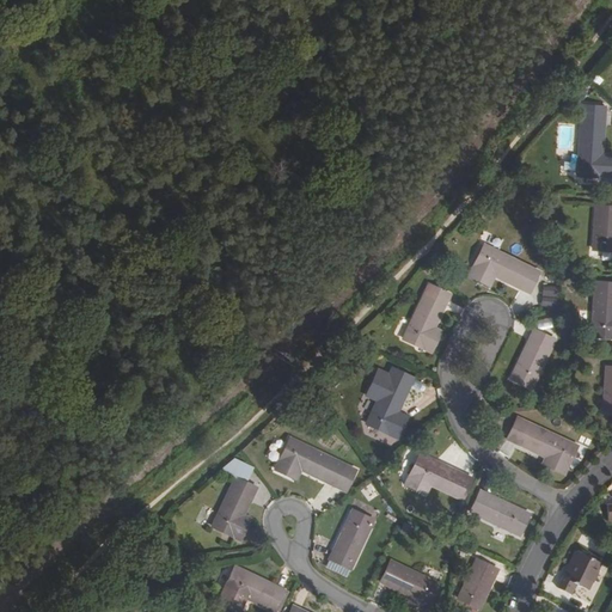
[(580,87),(573,96),(579,102),(587,93),(580,87)]
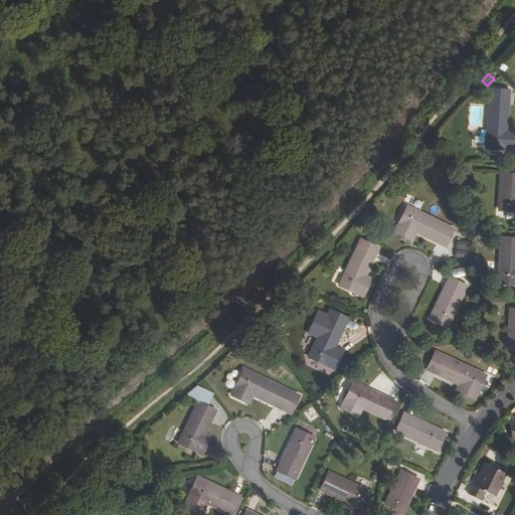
[(487,149),(514,150),(514,135),(507,135),(507,130),(509,97),(490,96),(487,149)]
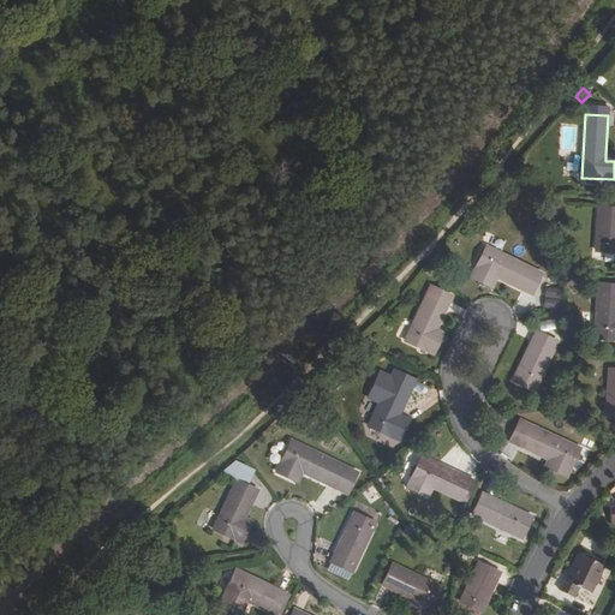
[(614,208),(599,207),(597,250),(614,251),(614,208)]
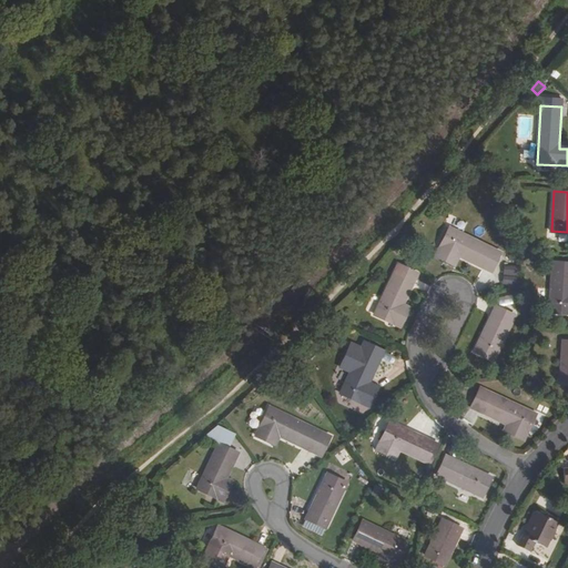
[(449,227),(436,255),(450,263),(455,254),(459,256),(492,272),(501,253),(449,227)]
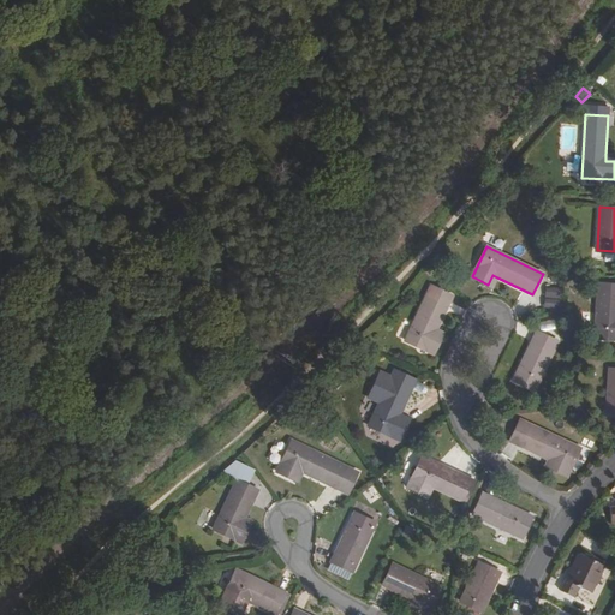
[(497,278),(493,275),(488,285),(493,287),(497,278)]
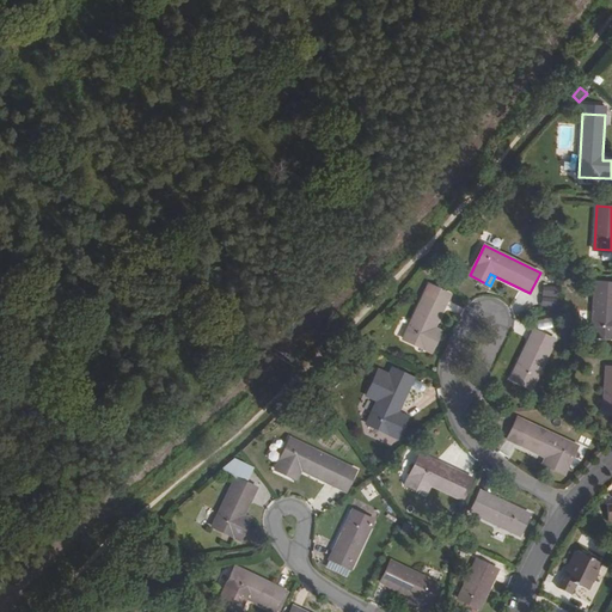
[(592,336),(611,337),(611,282),(597,282),(592,336)]
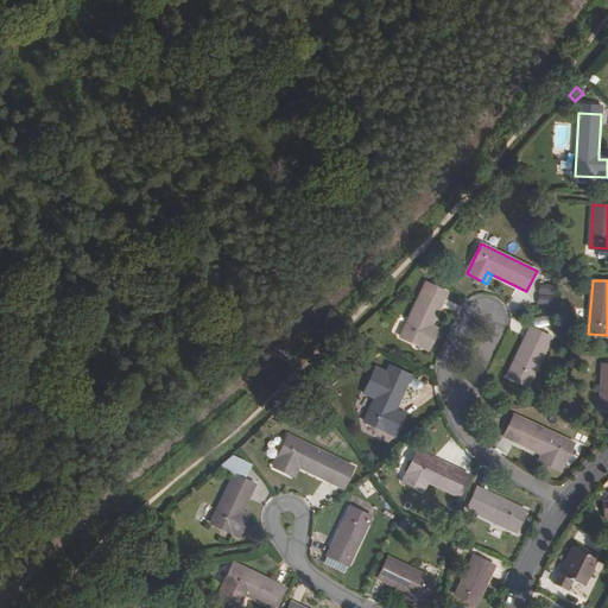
[(401,336),(430,350),(437,335),(430,331),(432,327),(448,292),(428,283),(401,336)]
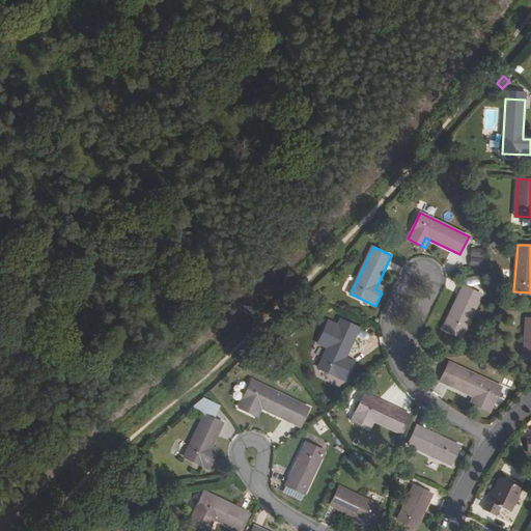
[(470,267),(487,267),(487,249),(471,249),(470,267)]
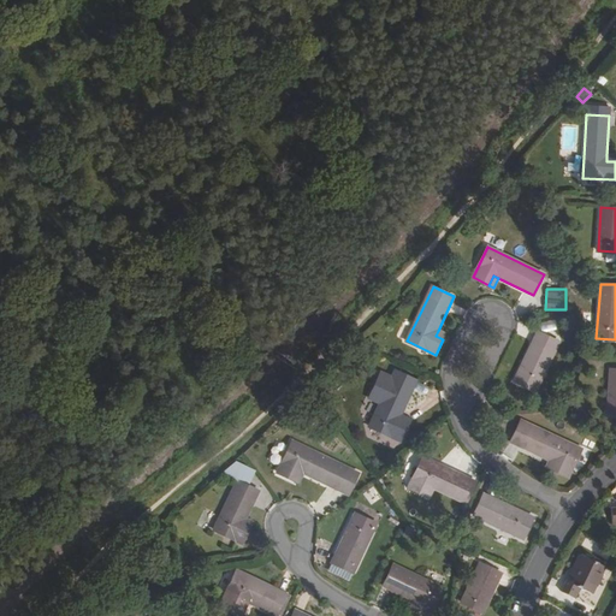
[(560,342),(538,332),(514,381),(535,391),(560,342)]
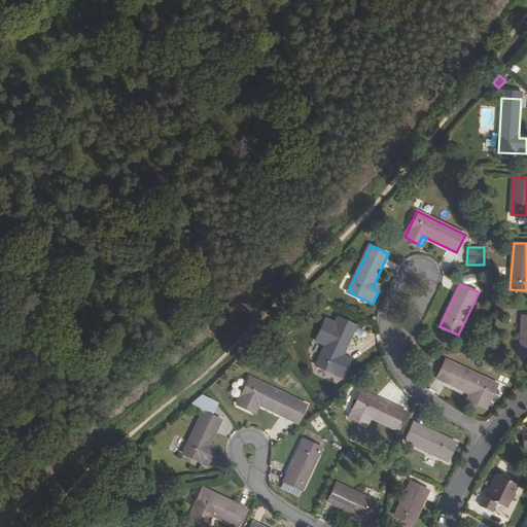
[(316,364),(343,378),(349,363),(341,359),(343,355),(357,324),(339,316),(316,364)]
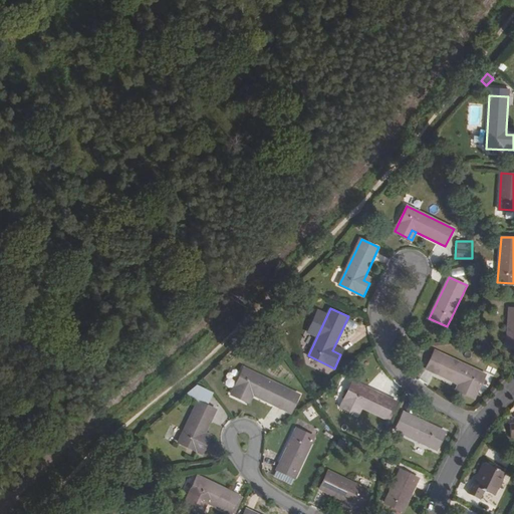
[(334,346),(332,350),(340,354),(342,350),(334,346)]
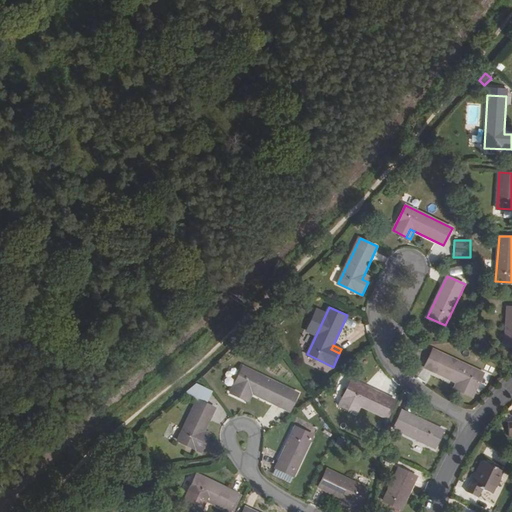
[(434,349),(425,367),(458,382),(462,385),(459,391),(472,396),(484,373),(434,349)]
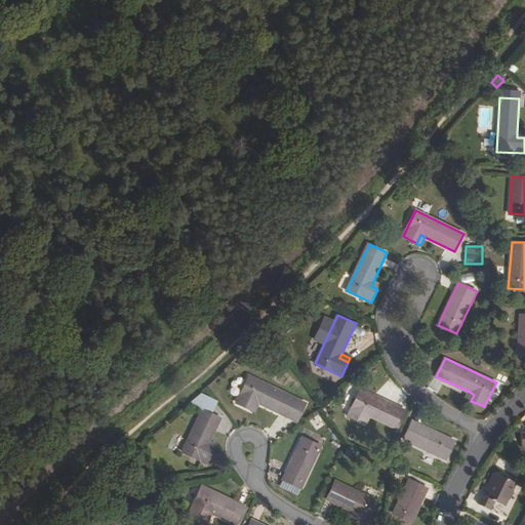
[(249,375),(237,402),(250,408),(254,400),(258,402),(289,416),(297,399),(249,375)]
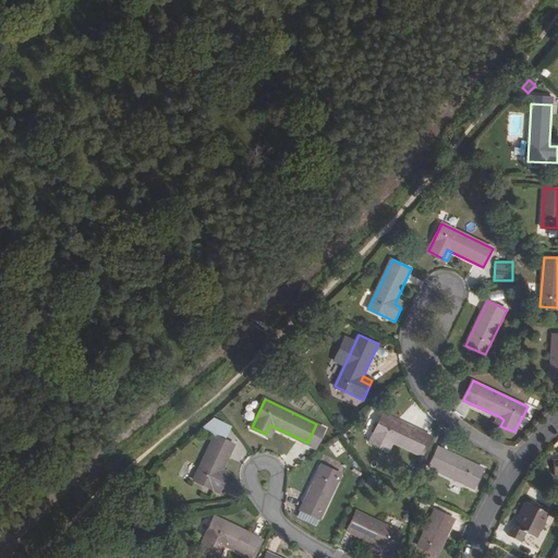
[(433,437),(384,414),(374,433),(377,435),(392,441),(423,457),(433,437)]
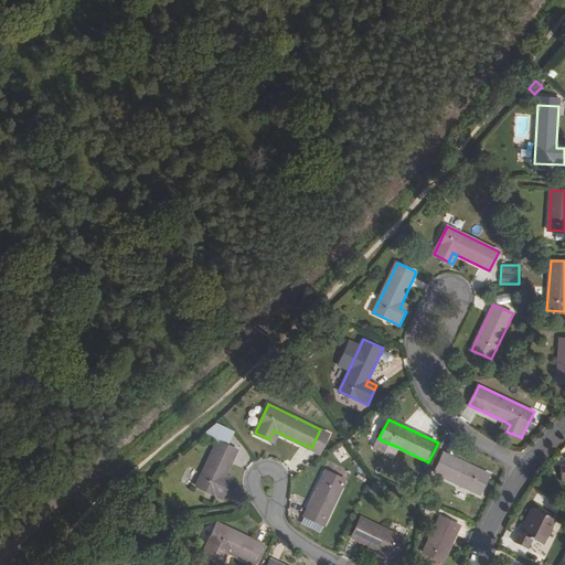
[(211,436),(219,439),(219,440),(227,445),(234,432),(216,423),(211,436)]
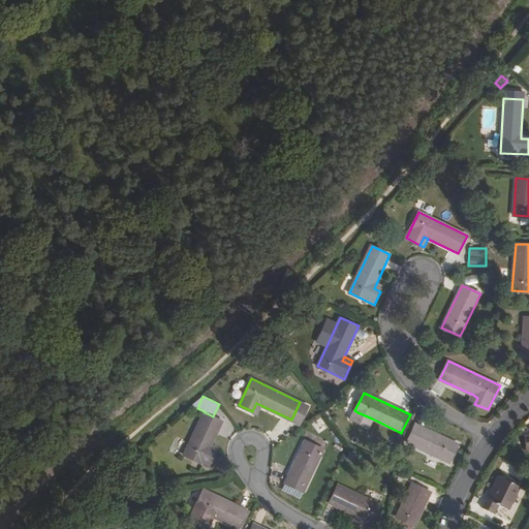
[(184,455),(208,466),(215,453),(209,449),(211,446),(222,422),(213,416),(205,412),(184,455)]
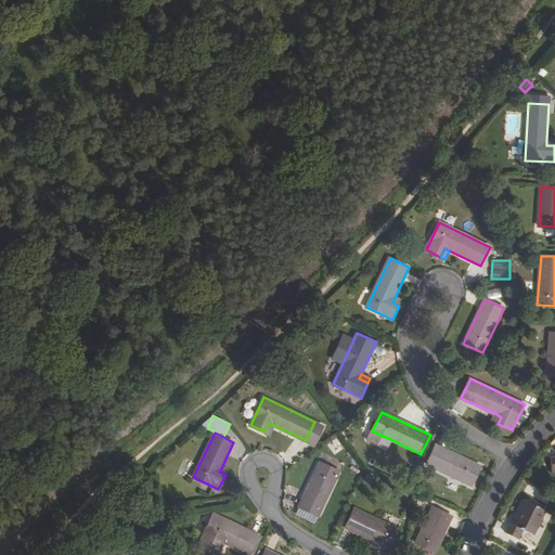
[(390,439),(375,433),(371,441),(386,449),(390,439)]
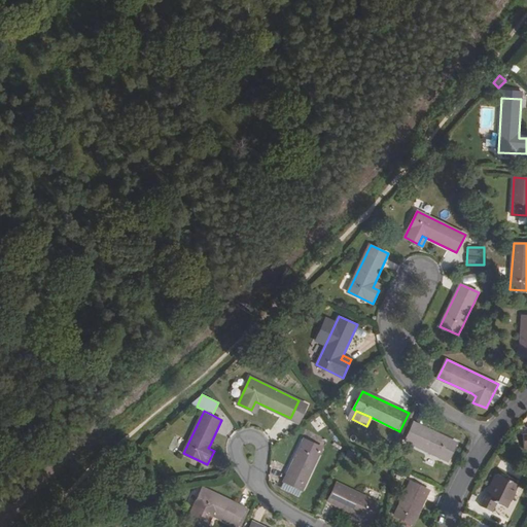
[(319,416),(310,422),(317,431),(326,425),(319,416)]
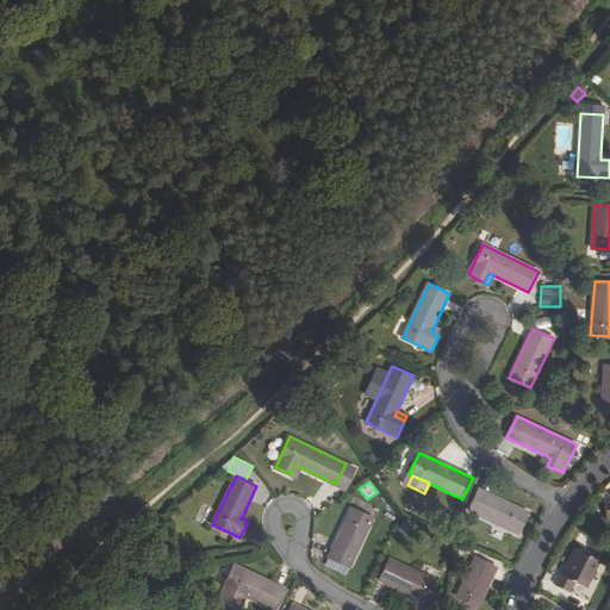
[(528,514),(480,490),(470,510),(518,534),(528,514)]
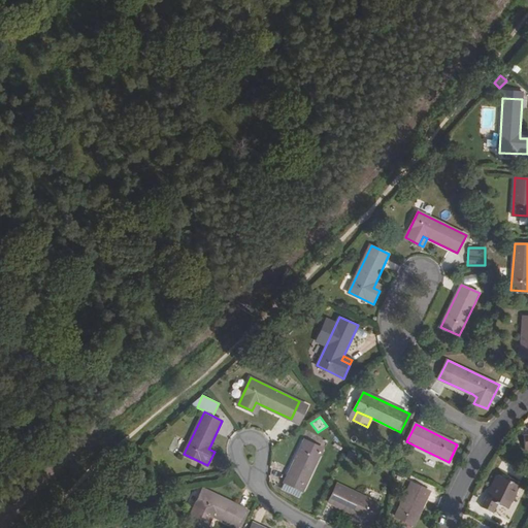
[(323,449),(305,440),(286,483),(303,491),(323,449)]
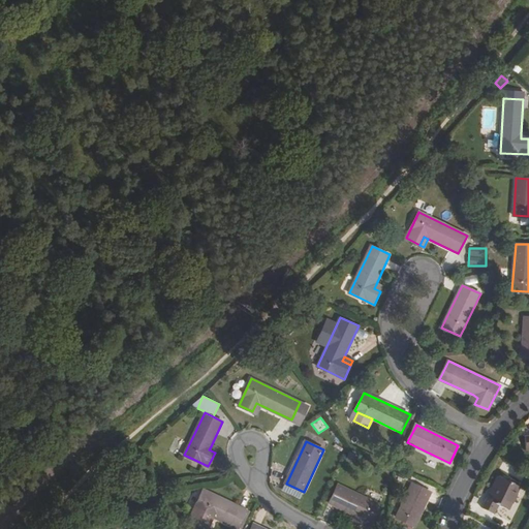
[(501,477),(497,475),(486,499),(489,500),(501,477)]
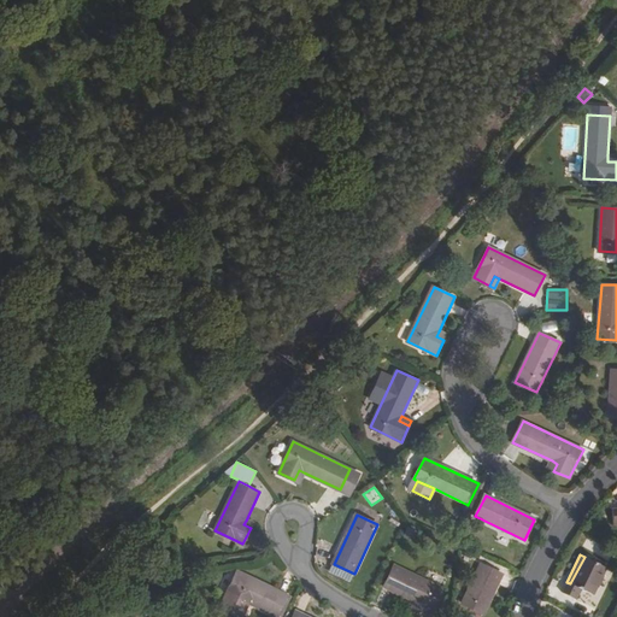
[(607,568),(585,557),(570,583),(566,582),(562,592),(576,600),(582,589),(594,595),(607,568)]
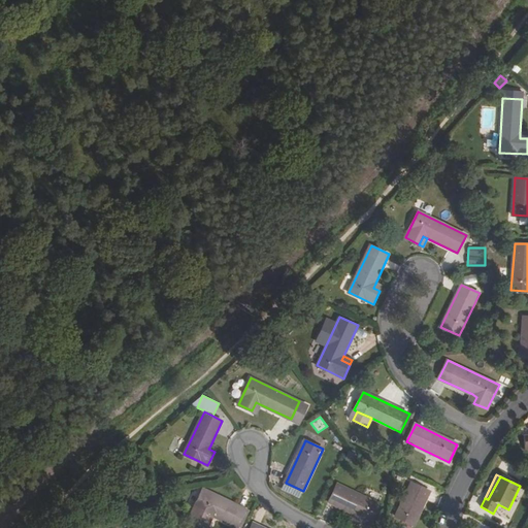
[(430,491),(413,482),(396,516),(414,524),(430,491)]
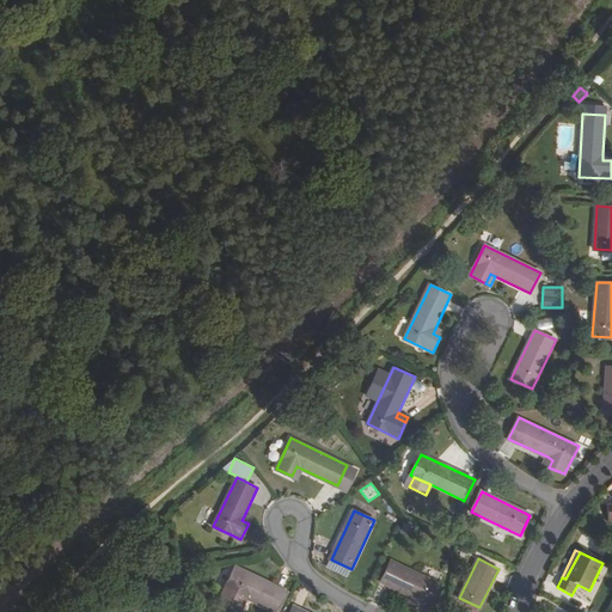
[(392,561),(381,582),(409,595),(414,598),(410,605),(426,611),(440,583),(392,561)]
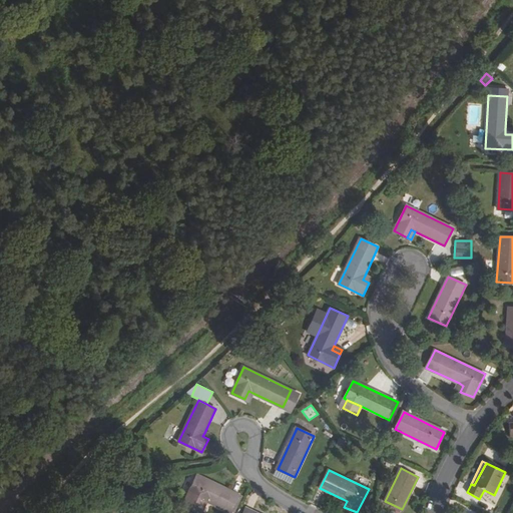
[(233,512),(242,496),(197,475),(182,507),(195,512),(199,512),(205,501),(231,512),(233,512)]
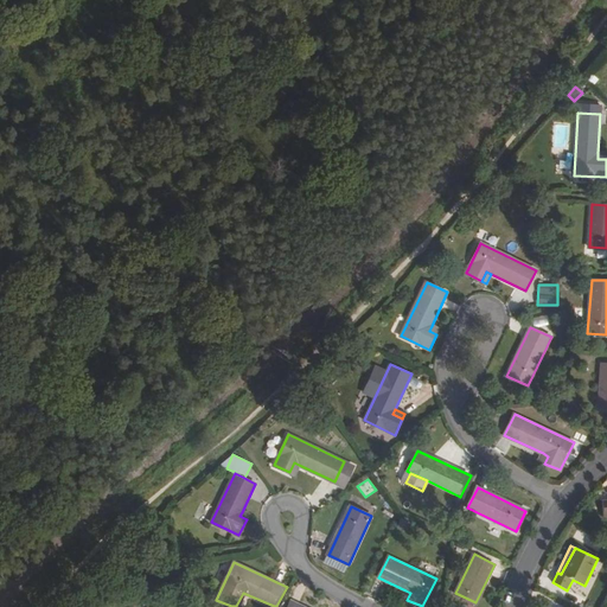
All buildings are outlined.
